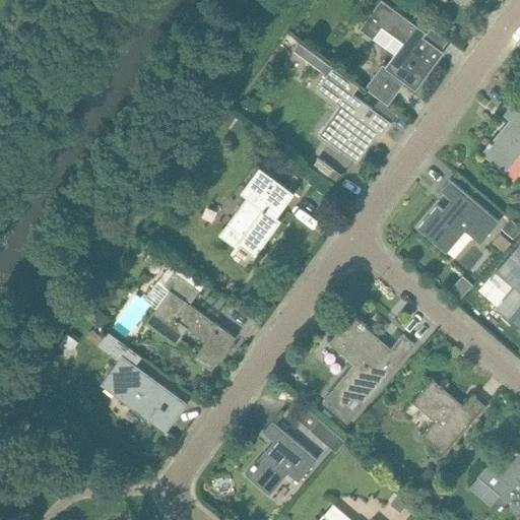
[(382,0),(380,0),(360,28),(373,39),(376,35),(397,51),(386,67),(383,64),(366,87),(388,105),(404,82),(415,89),(444,52),(441,50),(424,37),(413,29),(417,25),(382,0)]
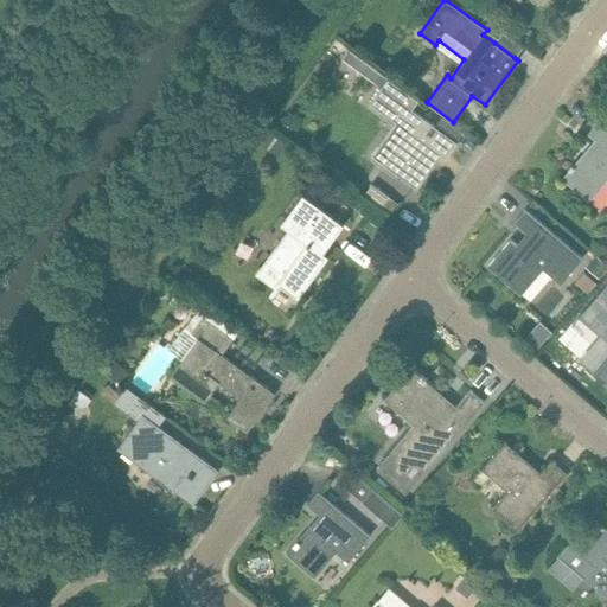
[(350,51),(343,59),(374,82),(379,74),(350,51)]
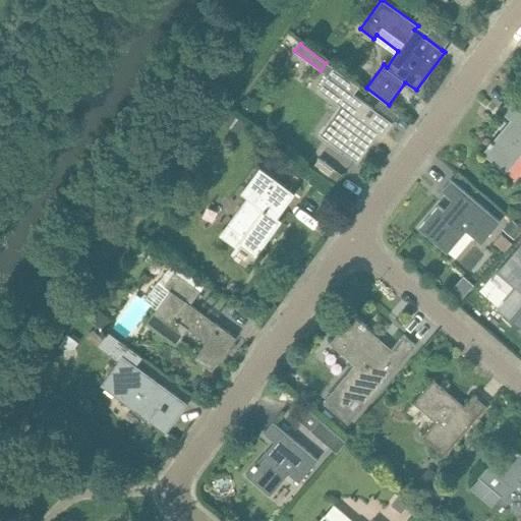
[(328,75),(317,89),(348,111),(327,139),(357,161),(374,137),(371,135),(374,130),(383,136),(393,122),(392,122),(372,108),(352,94),(358,87),(333,68),(328,75)]
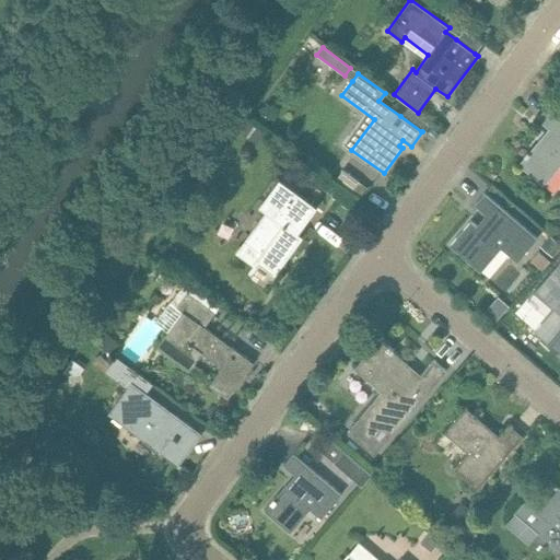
[(559,117),(547,106),(537,118),(551,131),(541,142),(539,140),(528,152),(527,151),(524,155),(525,156),(518,164),(544,186),(559,166),(559,117)]
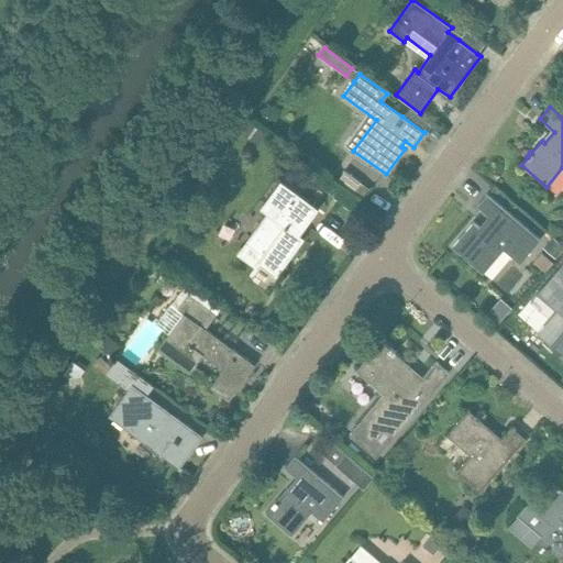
[(299,235),(302,231),(318,208),(310,202),(280,180),(261,208),(267,212),(238,254),(255,267),(258,264),(276,276),(304,239),(299,235)]
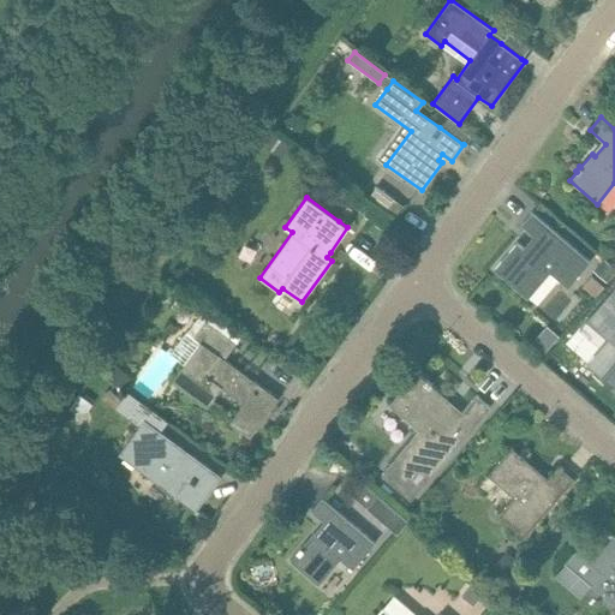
[(494,269),(527,299),(550,273),(568,288),(590,262),(532,212),(521,225),(537,238),(526,251),(517,243),(494,269)]
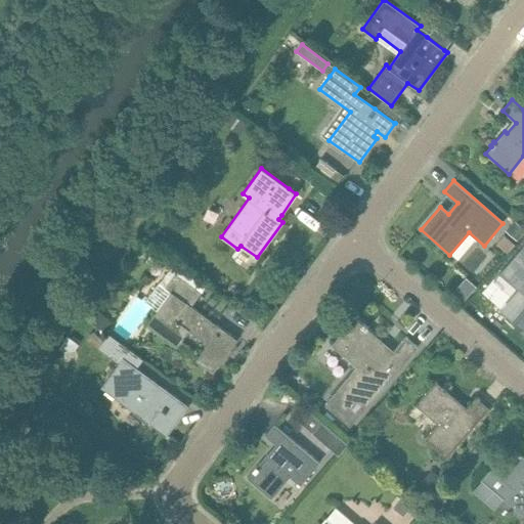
[(506,232),(517,243),(523,233),(523,230),(514,222),(506,232)]
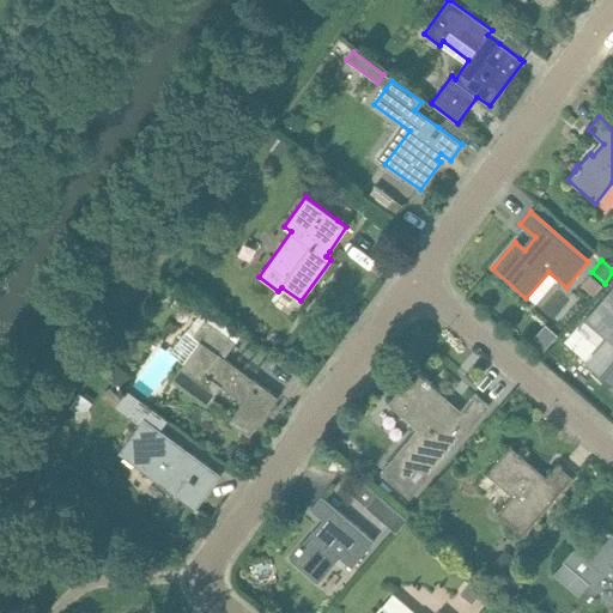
[(602,286),(590,275),(582,285),(594,296),(602,286)]
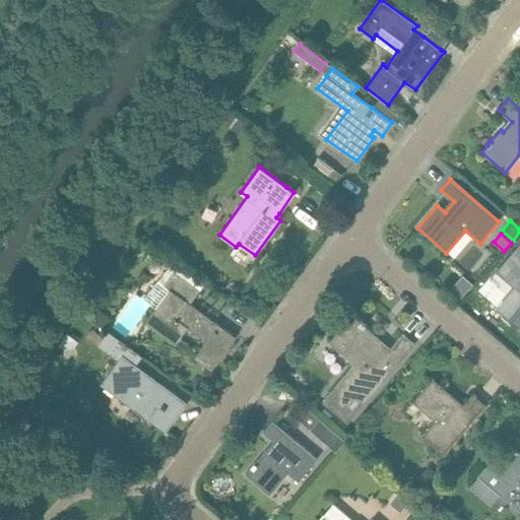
[(519,242),(496,270),(519,291),(519,304),(508,318),(508,319),(515,324),(519,328),(519,242)]
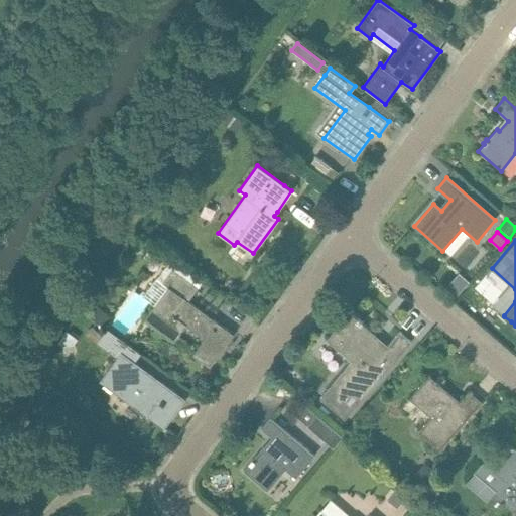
[(226,346),(234,335),(188,301),(198,288),(172,269),(161,283),(156,279),(143,297),(154,306),(144,319),(174,341),(185,325),(205,339),(194,355),(210,367),(221,352),(218,350),(223,344),(226,346)]
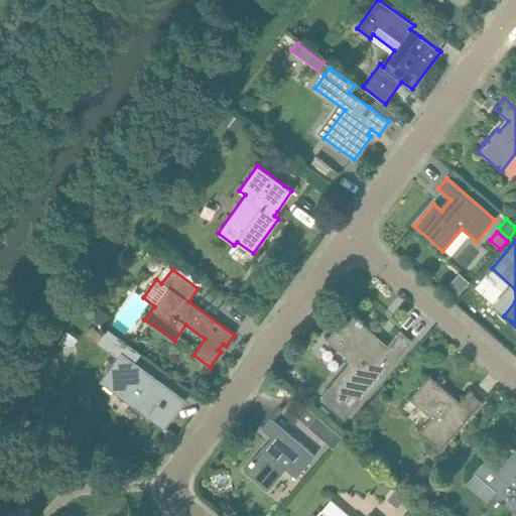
[(90,316),(90,317),(105,329),(105,328),(113,317),(99,306),(90,316)]
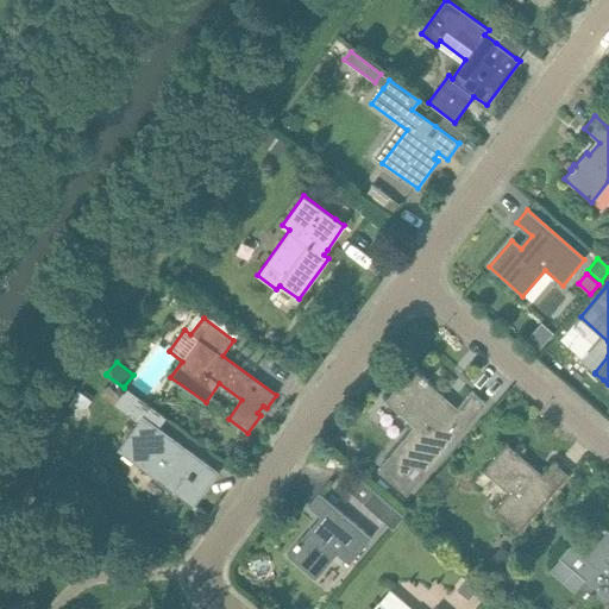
[(413,370),(385,401),(415,427),(378,470),(407,495),(485,403),(472,391),(454,412),(440,400),(444,396),(427,382),(427,381),(422,376),(421,377),(413,370)]
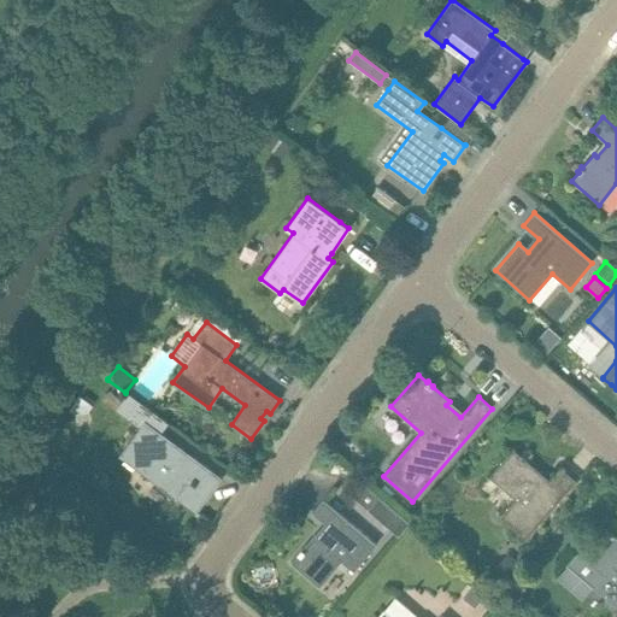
[(124,399),(117,411),(140,428),(119,456),(157,485),(170,494),(197,513),(223,477),(162,433),(169,423),(128,394),(124,399)]
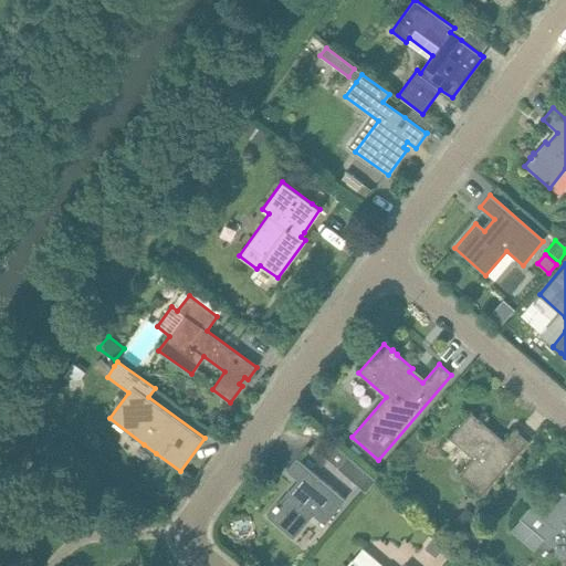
[(458,474),(482,495),(528,441),(516,431),(504,446),(493,436),(495,432),(482,421),(483,420),(479,417),(479,418),(471,411),(448,437),(472,458),(458,474)]
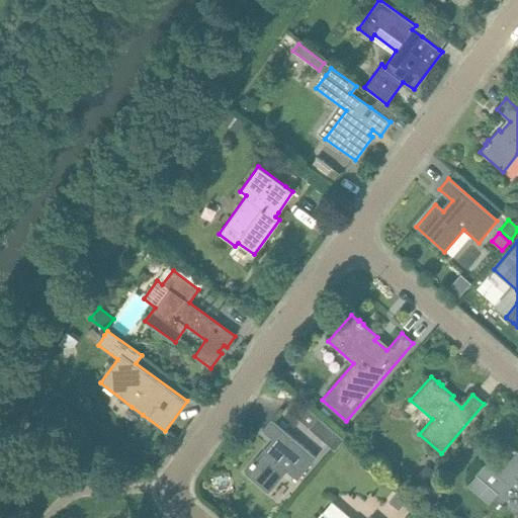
[(318,417),(309,427),(330,446),(339,435),(318,417)]
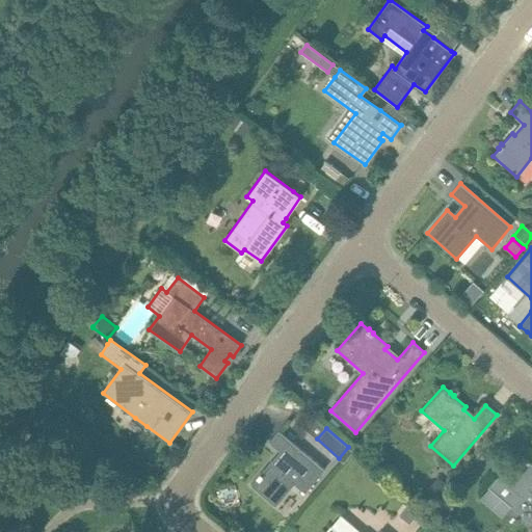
[(294,483),(306,493),(325,470),(280,430),(269,442),(283,454),(274,464),(271,461),(261,474),(260,474),(257,477),(258,478),(251,485),(275,506),(294,483)]
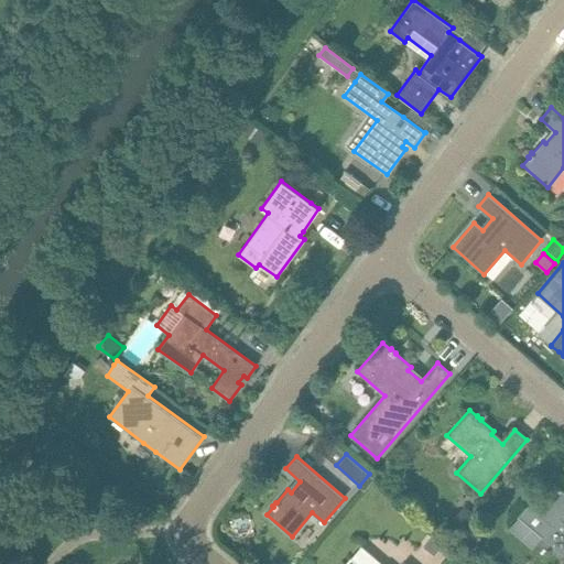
[(527,506),(518,516),(542,537),(563,555),(563,491),(562,490),(563,489),(559,486),(551,479),(527,507),(527,506)]
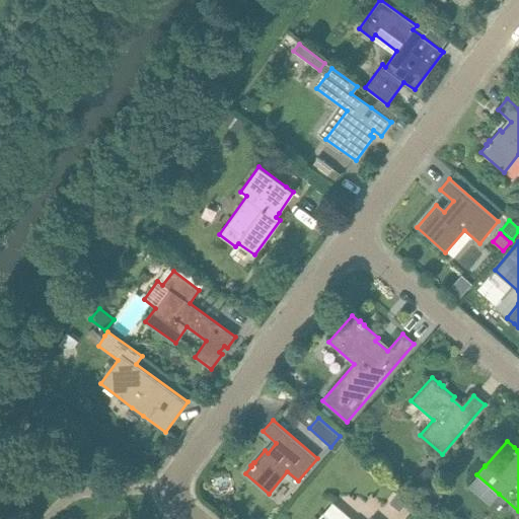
[(435,478),(425,469),(414,480),(424,491),(435,478)]
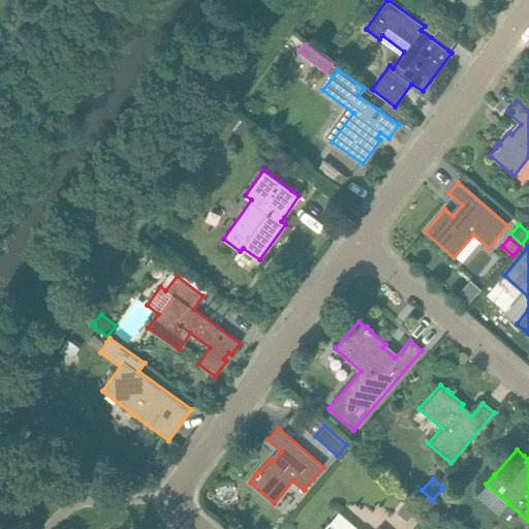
[(416,512),(405,502),(396,512),(407,523),(416,512)]
